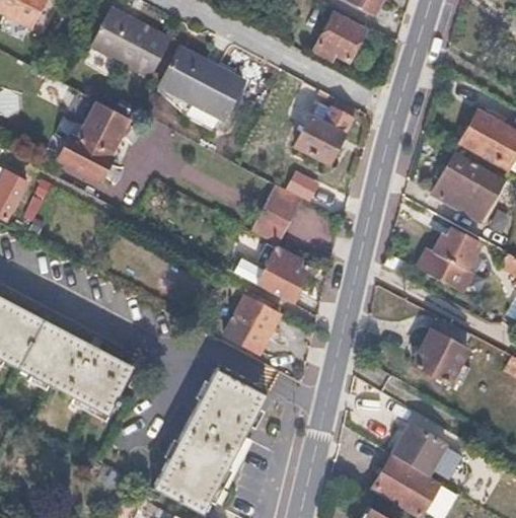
[(48,0),(3,0),(0,6),(0,9),(33,28),(48,0)]
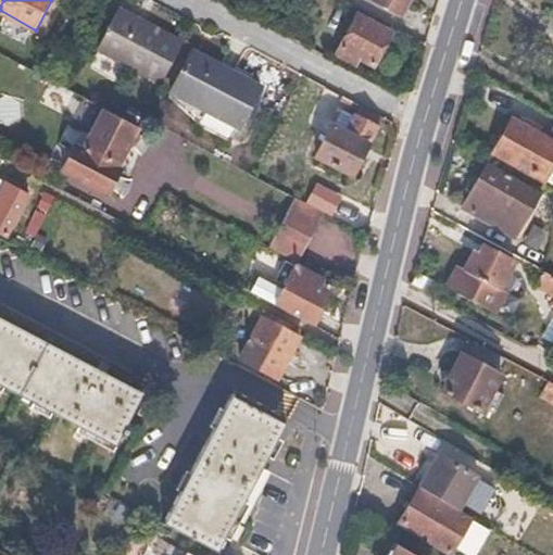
[(410,0),(376,0),(403,14),(410,0)]
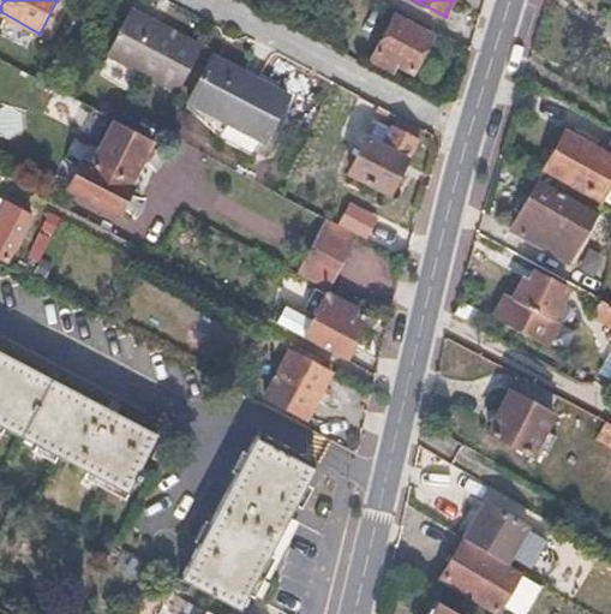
[(209,42),(137,4),(113,52),(184,89),(209,42)]
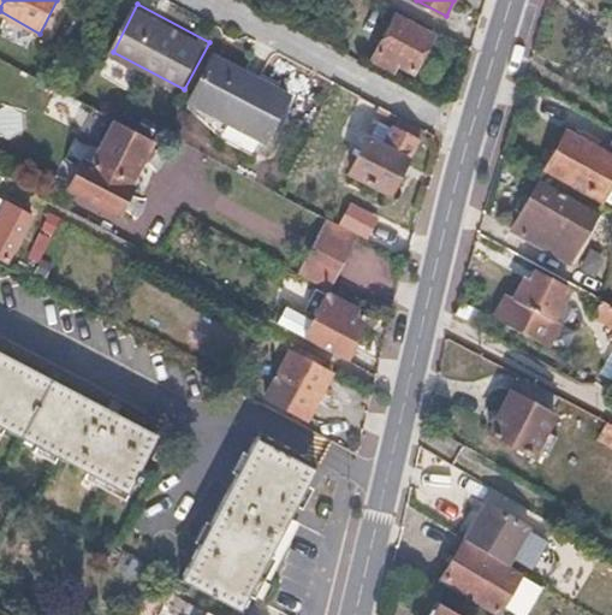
[(437,39),(399,18),(375,61),(396,74),(399,67),(415,76),(437,39)]
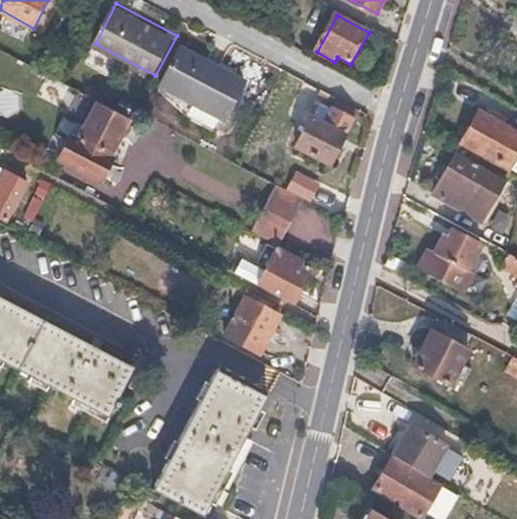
[(247,81),(184,47),(163,85),(225,121),(247,81)]
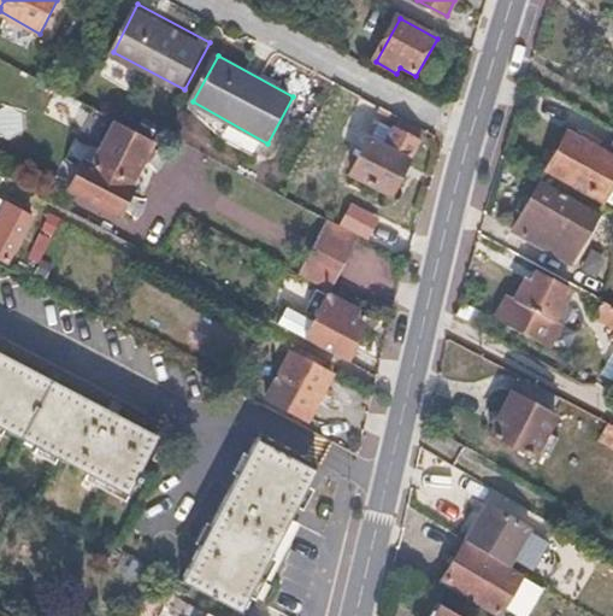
[(395,129),(381,121),(360,157),(347,150),(339,166),(392,195),(428,130),(401,116),(395,129)]
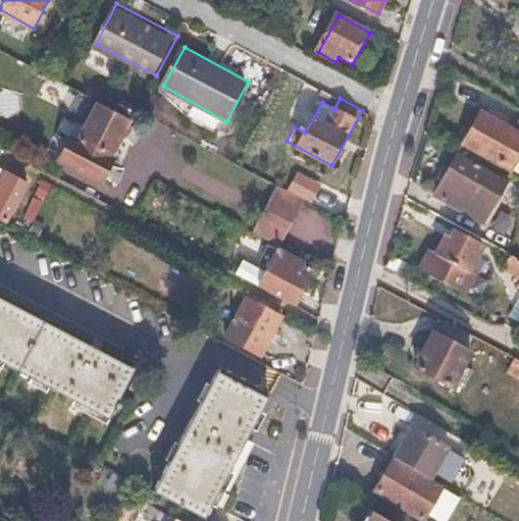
[(80,141),(72,138),(60,161),(101,183),(114,159),(112,157),(131,123),(98,106),(80,141)]
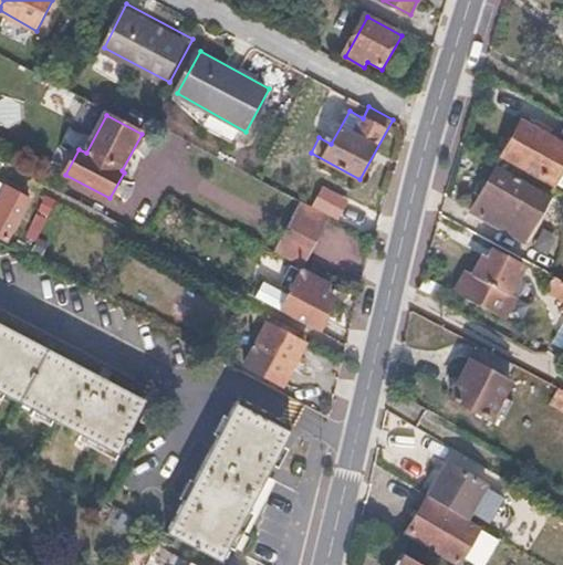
[(524,126),(504,158),(553,187),(562,169),(562,142),(560,146),(524,126)]
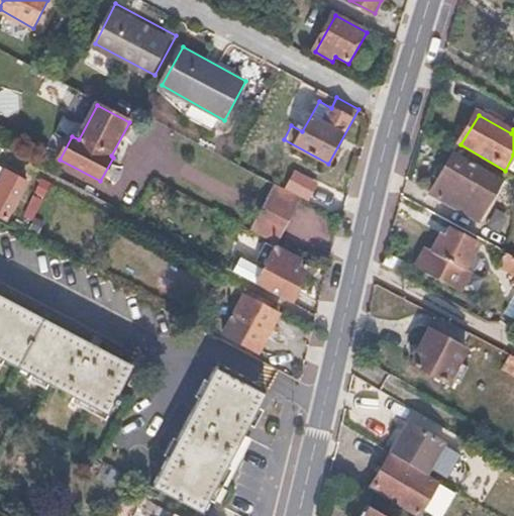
[(497,180),(456,157),(440,184),(481,207),(497,180)]
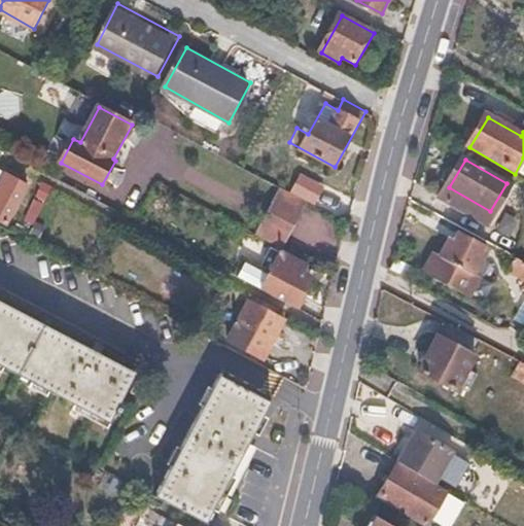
[(28,187),(10,178),(0,197),(0,214),(10,220),(28,187)]
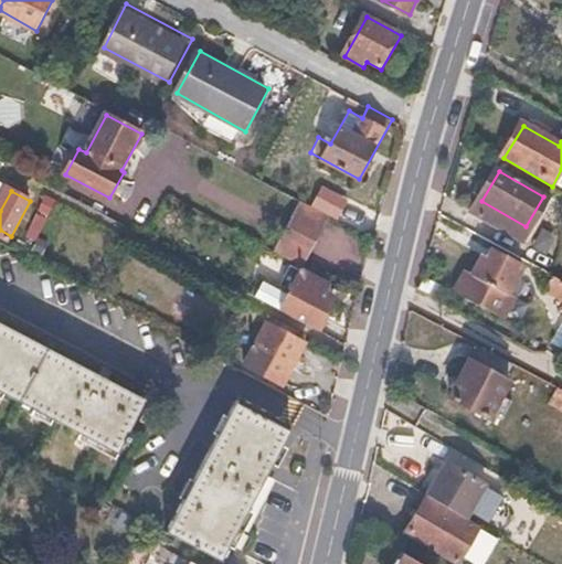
[(332,219),(304,203),(293,221),(321,237),(332,219)]
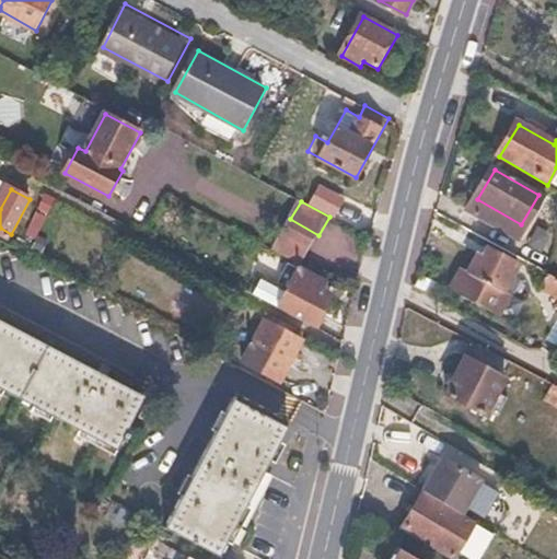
[(290,219),(280,234),(309,252),(318,235),(290,219)]
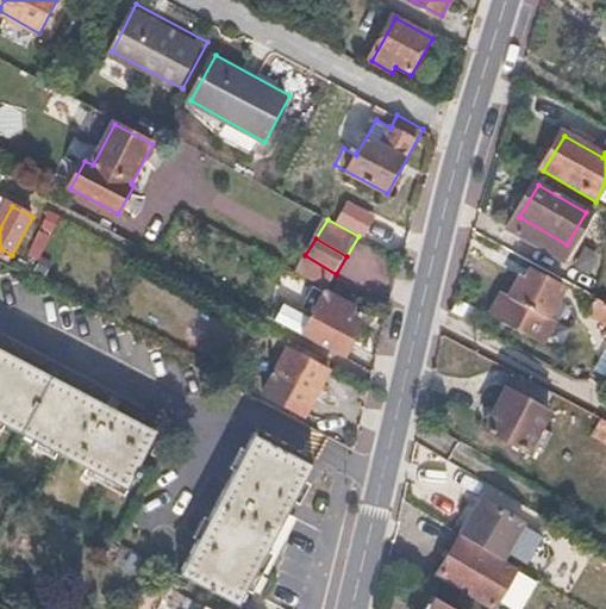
[(345,278),(382,291),(395,255),(357,242),(345,278)]
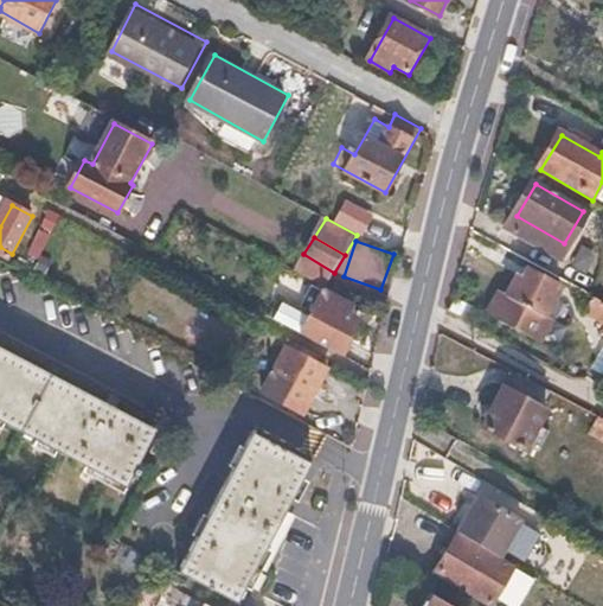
[(334,273),(303,254),(292,273),(325,291),(334,273)]
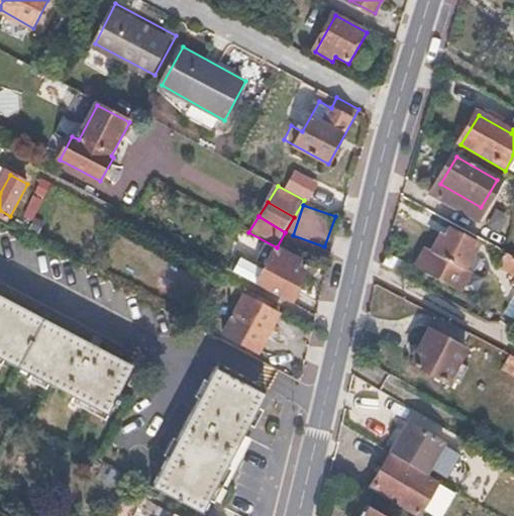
[(447,236),(443,234),(434,253),(468,272),(481,245),(451,230),(447,236)]
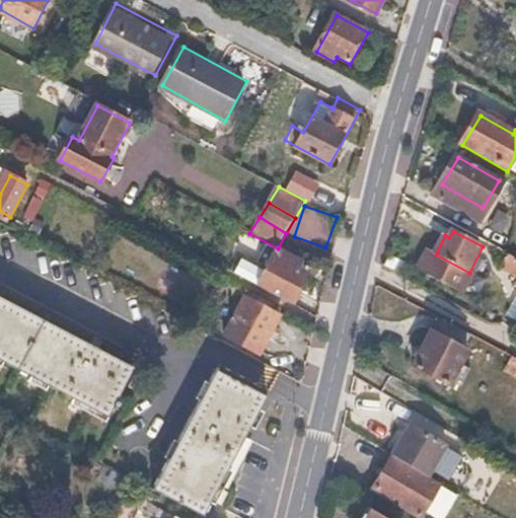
[(236,254),(228,271),(293,305),(308,277),(297,271),(301,265),(266,245),(254,265),(236,254)]
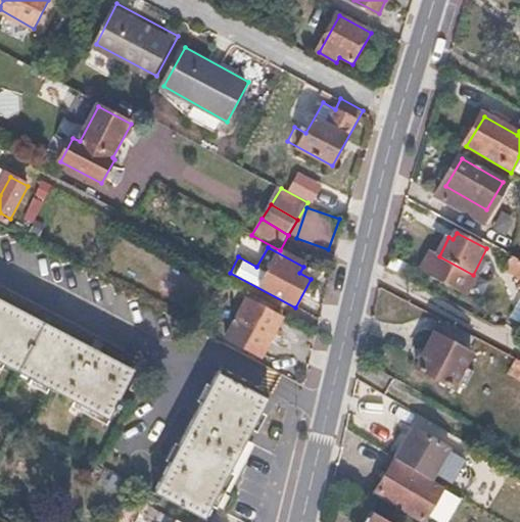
[(507,270),(519,276),(519,258),(514,255),(507,270)]
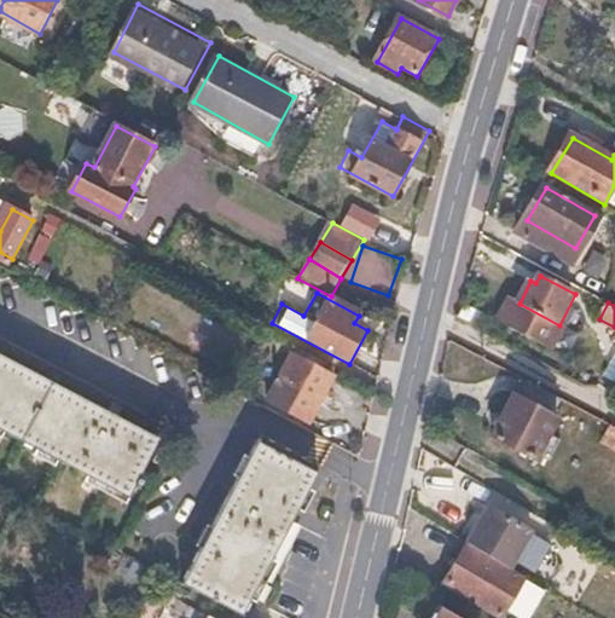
[(324,363),(297,348),(271,399),(311,420),(332,377),(320,370),(324,363)]
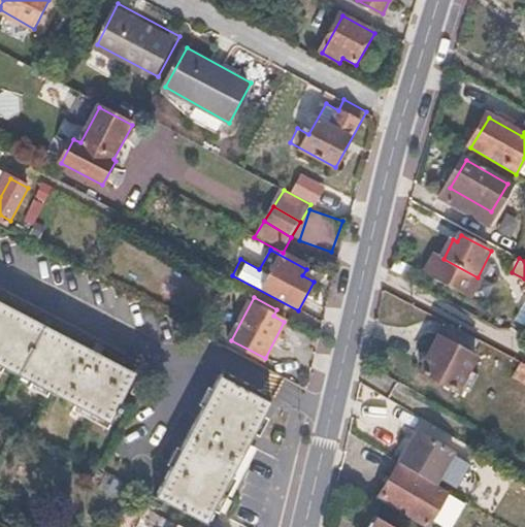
[(0,301),(0,367),(108,423),(135,372),(0,301)]
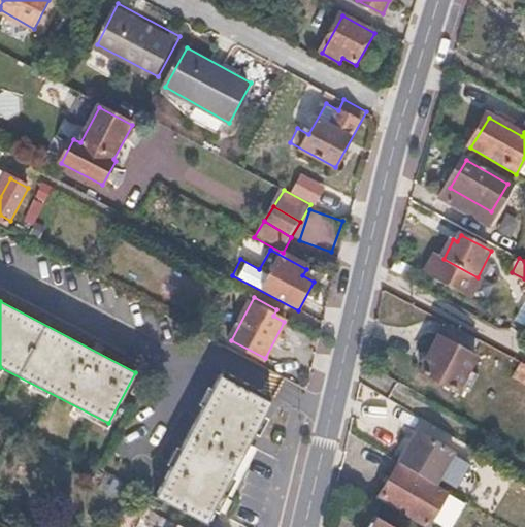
[(445,340),(439,338),(421,372),(461,394),(480,359),(473,356),(482,341),(453,326),(445,340)]
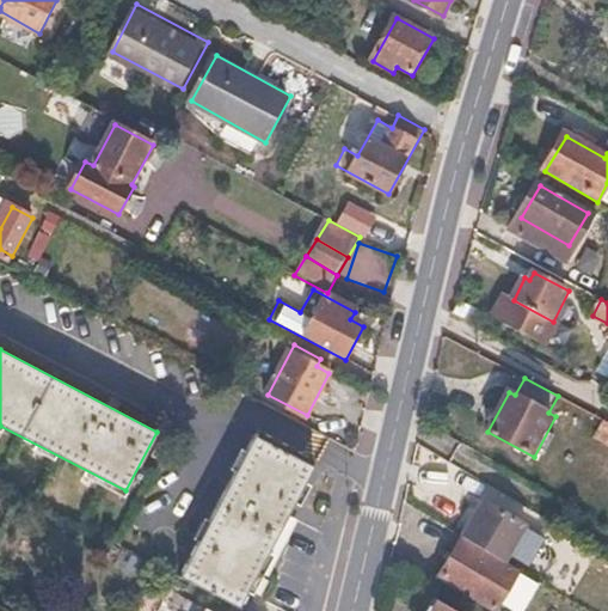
[(314,466),(255,434),(179,576),(239,609),(314,466)]
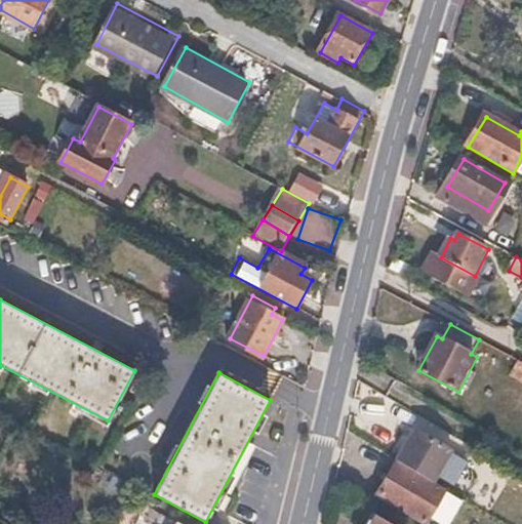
[(453,452),(416,431),(399,460),(435,482),(453,452)]
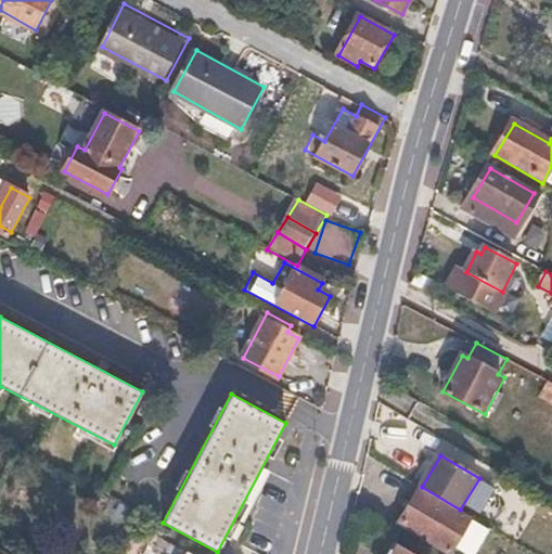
[(422,487),(400,524),(448,553),(451,553),(473,518),(460,510),(422,487)]
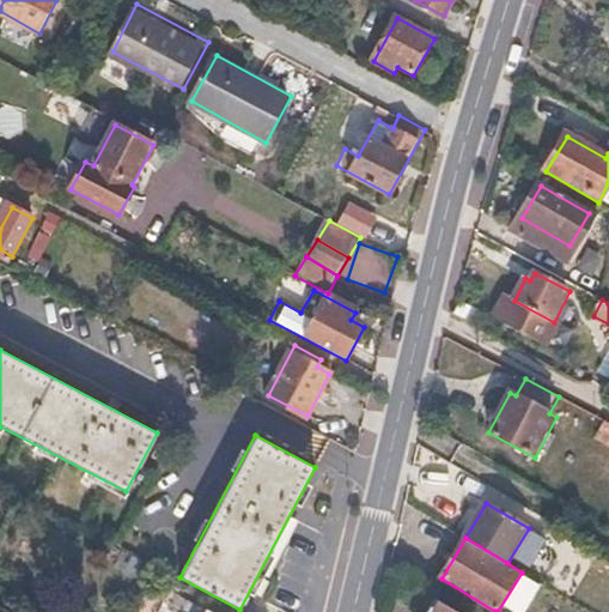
[(212,611),(188,600),(182,611),(212,611)]
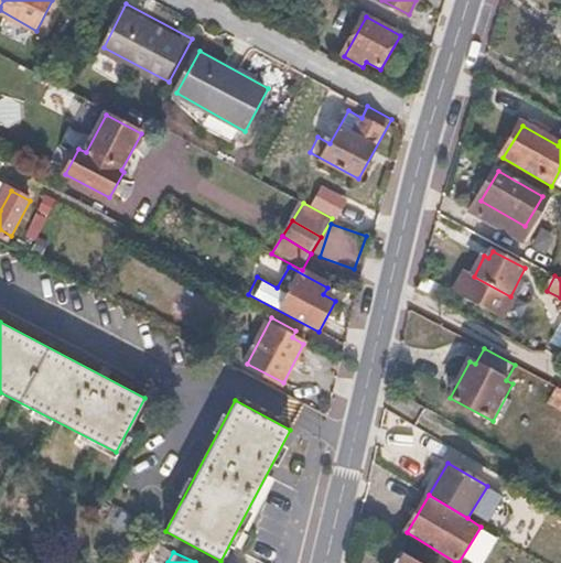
[(417,562),(401,553),(396,562),(417,562)]
